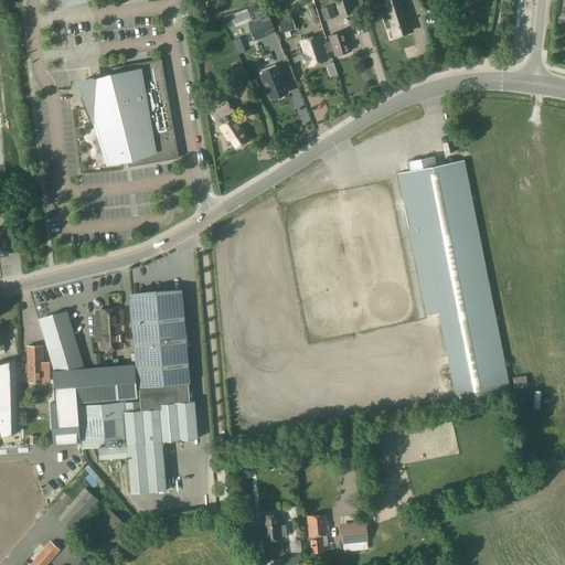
[(339,0),(334,2),(339,17),(353,12),(349,0),(339,0)]
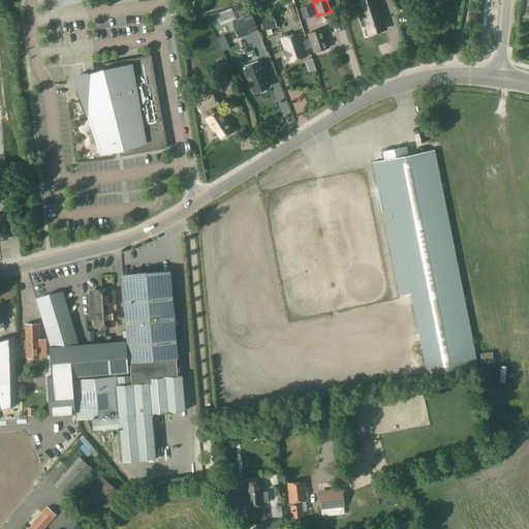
[(375,0),(359,0),(354,2),(362,27),(366,25),(368,30),(383,25),(375,0)]
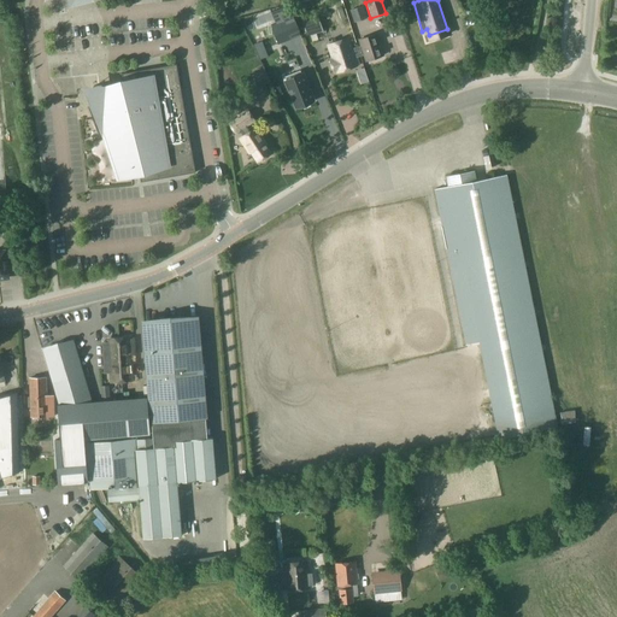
[(285,7),(271,12),(276,24),(271,27),(278,43),(300,35),(289,6),(289,5),(285,7)]
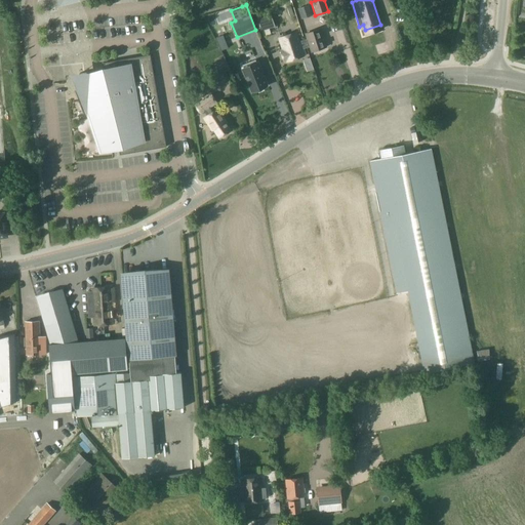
[(297,9),(300,15),(310,12),(308,5),(297,9)]
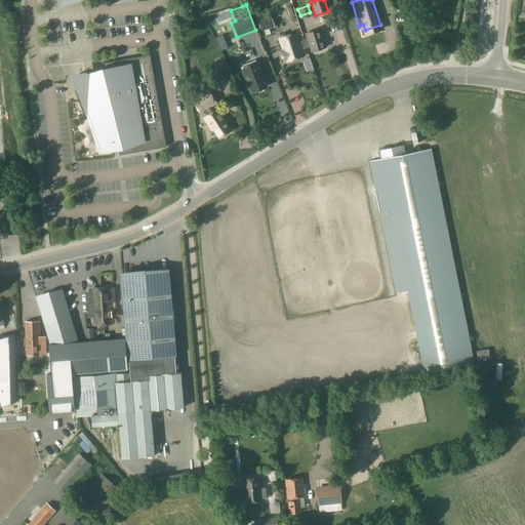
[(271,15),(258,19),(261,31),(275,27),(271,15)]
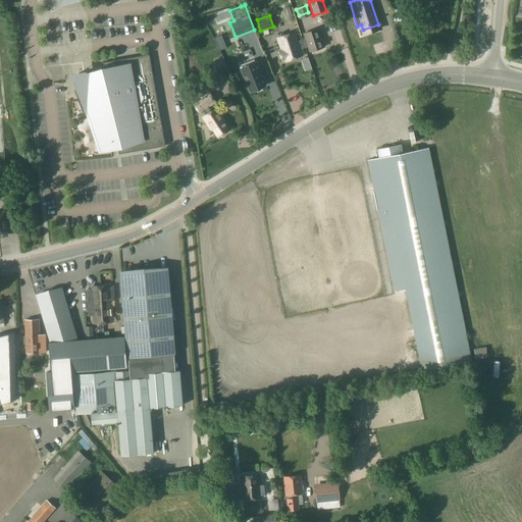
[(302,40),(304,47),(307,46),(309,52),(324,47),(318,29),(303,34),(305,39),(302,40)]
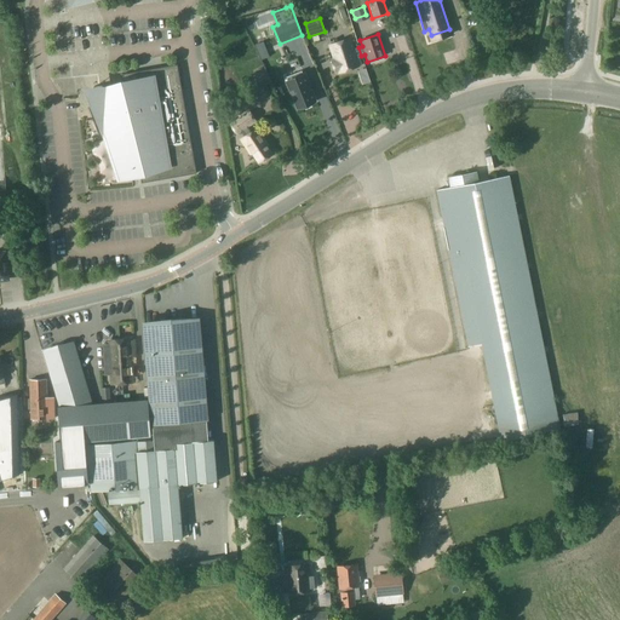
[(361,56),(359,47),(352,50),(350,39),(338,42),(337,39),(333,40),(334,44),(329,46),(333,59),(332,59),(337,74),(361,65),(357,57),(361,56)]
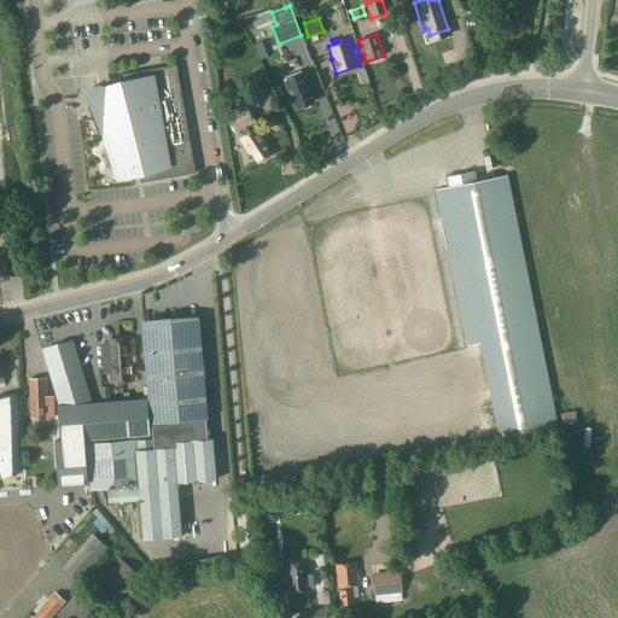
[(104,89),(104,85),(82,88),(88,106),(99,135),(117,187),(196,173),(176,64),(122,74),(123,85),(104,89)]
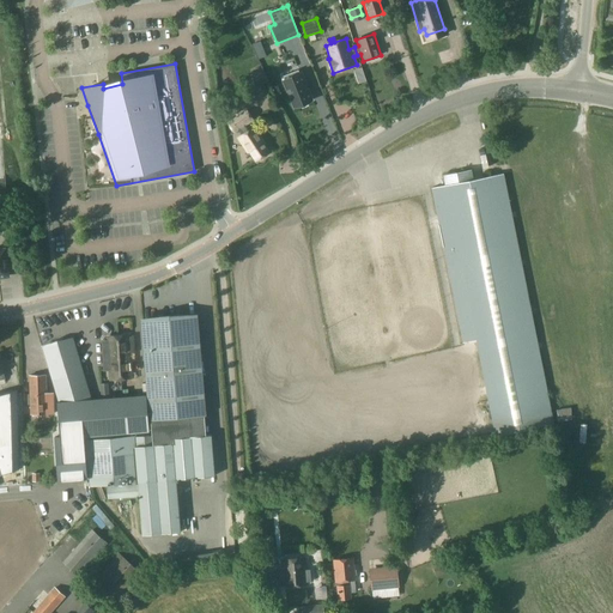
[(256,82),(267,77),(261,66),(252,71),(256,82)]
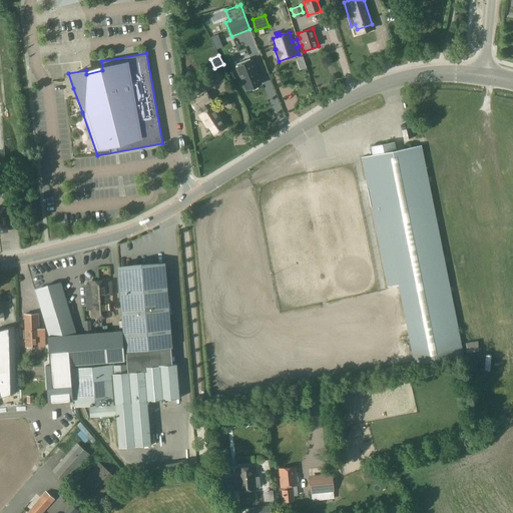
[(249,58),(236,64),(237,67),(246,90),(261,84),(251,61),(250,62),(249,58)]
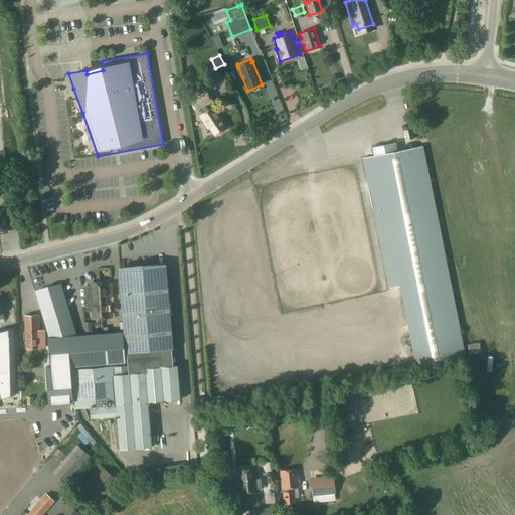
[(195,78),(199,91),(210,87),(207,75),(195,78)]
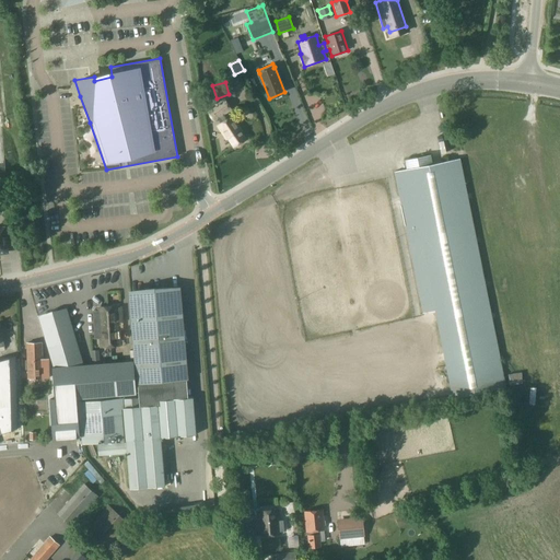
[(207,112),(213,123),(233,111),(225,100),(207,112)]
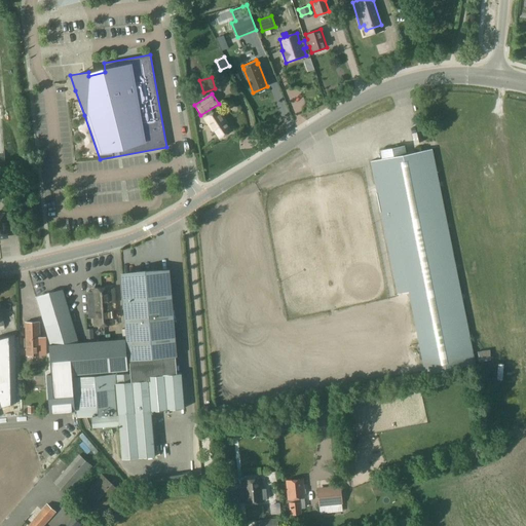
[(214,130),(219,138),(230,130),(226,123),(227,123),(218,110),(204,118),(213,132),(214,130)]
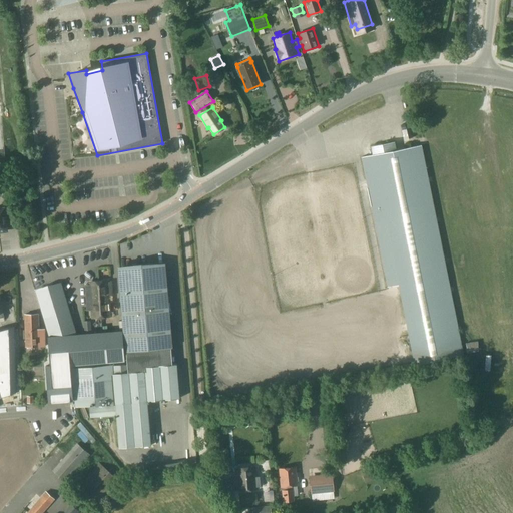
[(388,287),(398,285),(414,365),(463,355),(421,145),(396,150),(395,142),(371,147),(373,155),(361,157),(388,287)]
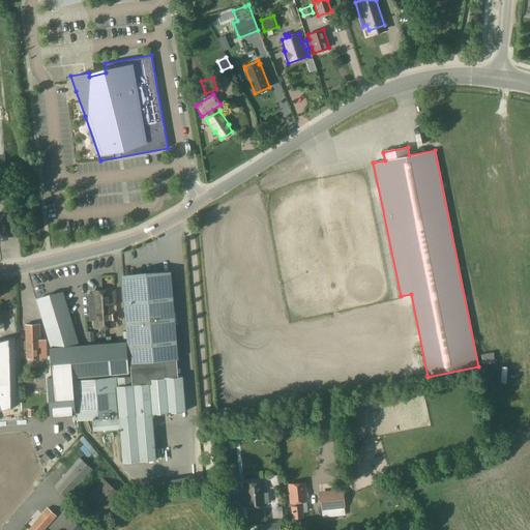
[(157,274),(123,277),(131,377),(116,378),(116,377),(75,380),(78,420),(119,417),(119,418),(119,429),(122,462),(156,460),(152,414),(185,411),(182,376),(166,378),(162,326),(174,325),(170,273),(163,274),(163,272),(157,273),(157,274)]
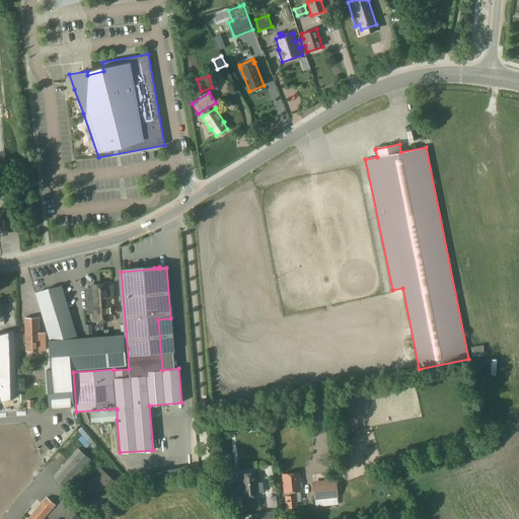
[(91,288),(86,289),(87,314),(92,313),(93,321),(102,320),(100,285),(91,285),(91,288)]
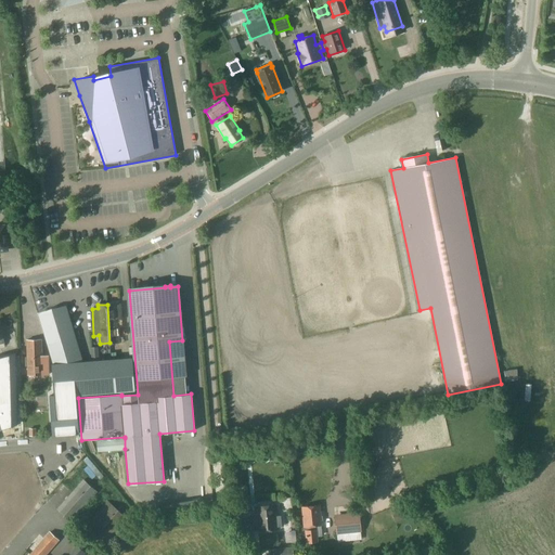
[(64,308),(40,314),(52,355),(52,356),(52,364),(54,396),(50,396),(52,436),(78,434),(75,395),(113,391),(134,390),(132,358),(111,359),(74,362),(73,349),(77,348),(64,308)]
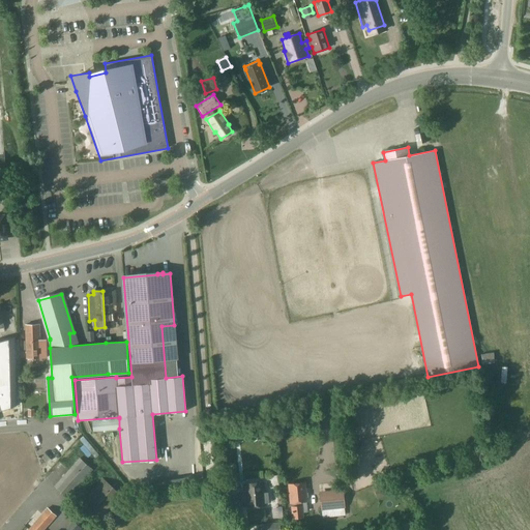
[(40,341),(39,324),(26,325),(26,342),(24,342),(25,349),(26,349),(27,358),(47,357),(46,340),(40,341)]
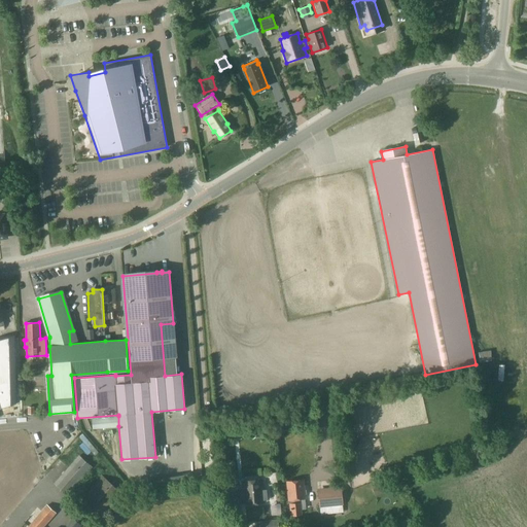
[(14,336),(0,339),(0,408),(16,403),(14,336)]
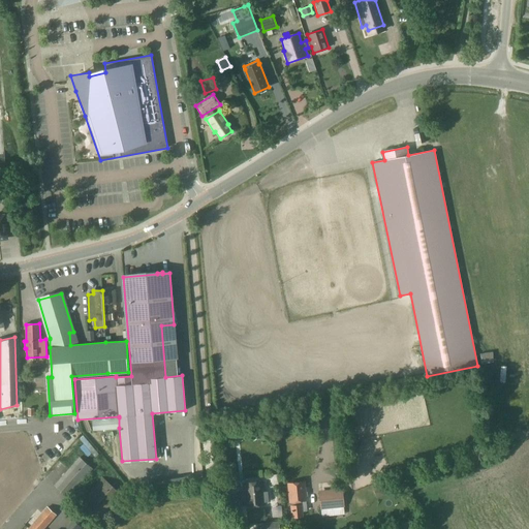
[(103,429),(119,428),(119,417),(102,418),(103,429)]
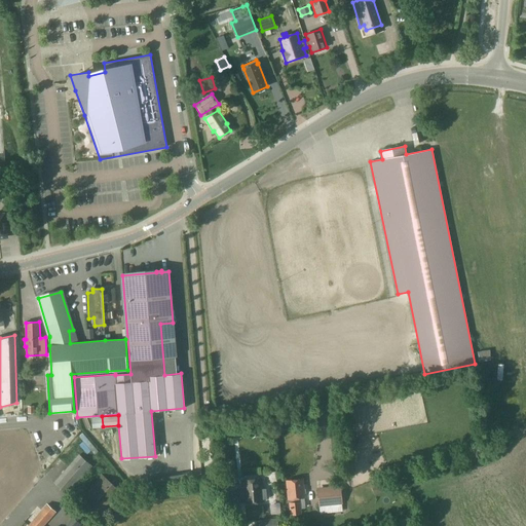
[(0,450),(57,447),(55,429),(36,430),(36,439),(0,441),(0,450)]
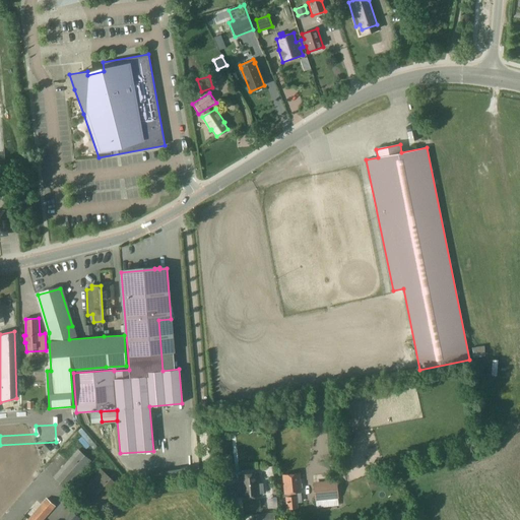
[(54,477),(66,488),(90,460),(77,449),(54,477)]
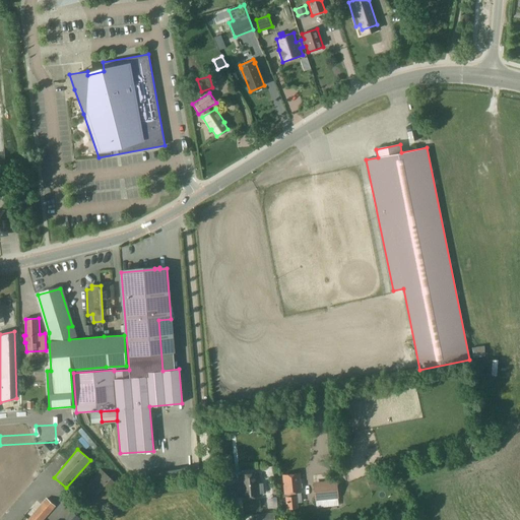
[(87,477),(90,479),(75,497),(96,515),(121,486),(100,468),(93,475),(92,474),(92,475),(91,474),(87,477)]
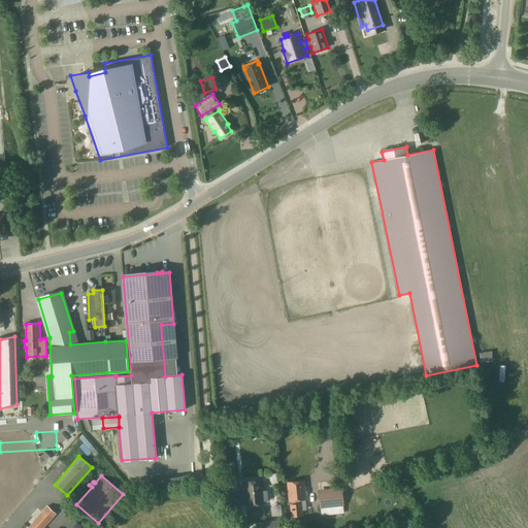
[(245,505),(264,503),(262,481),(243,483),(245,505)]
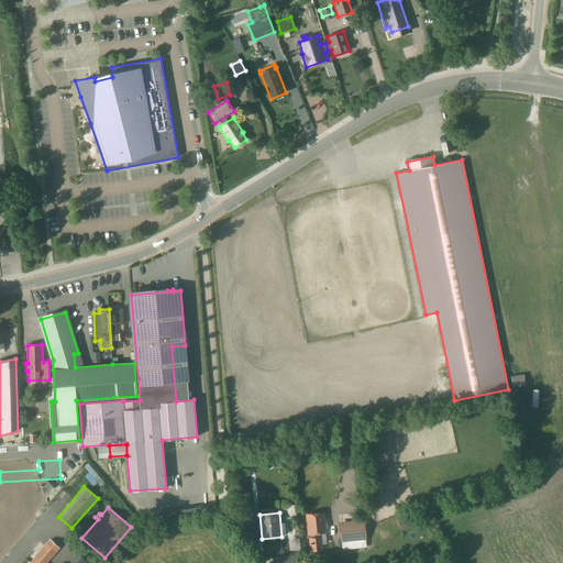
[(321,544),(327,544),(323,512),(306,515),(310,551),(321,551),(321,544)]
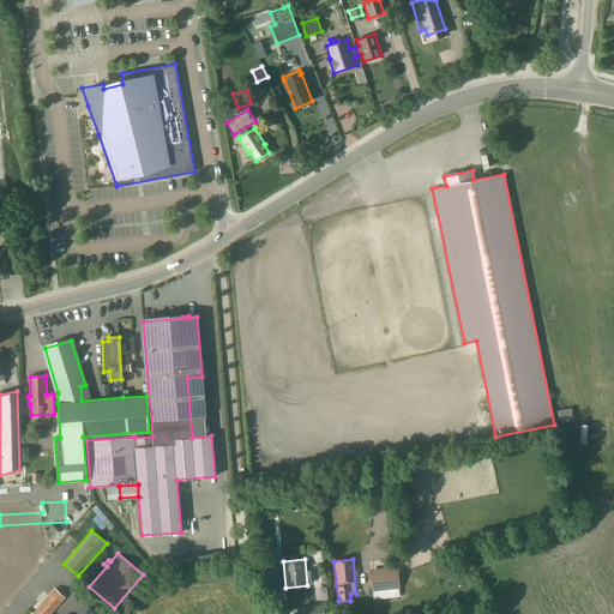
[(435,578),(450,572),(446,561),(432,567),(435,578)]
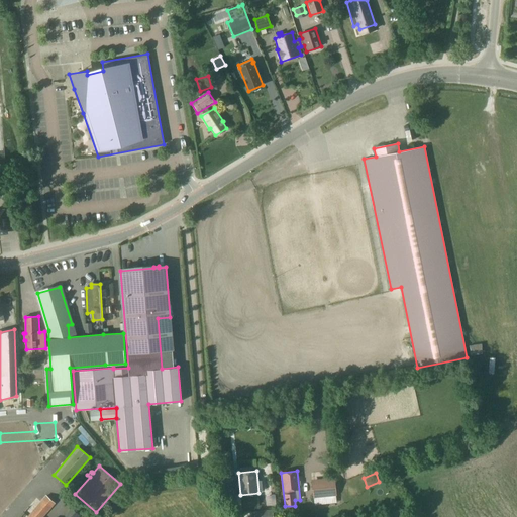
[(314,507),(338,505),(335,481),(329,481),(329,477),(321,478),(321,482),(311,483),(314,507)]
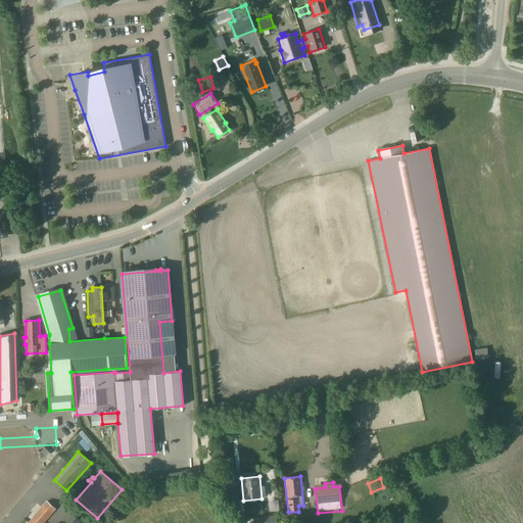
[(42,522),(55,509),(47,502),(27,522),(42,522)]
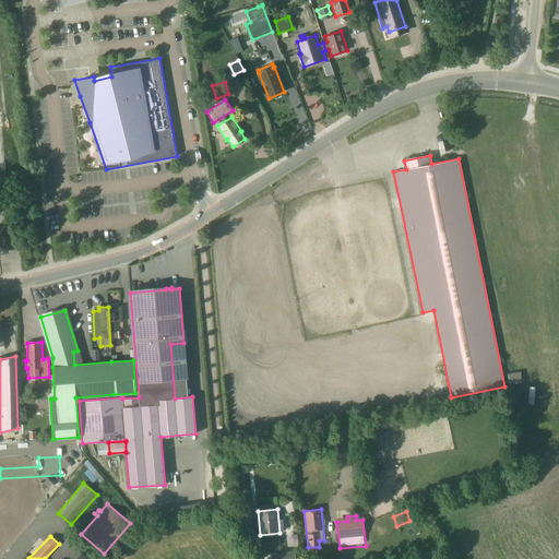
[(84,558),(86,557),(78,549),(70,558),(71,558),(84,558)]
